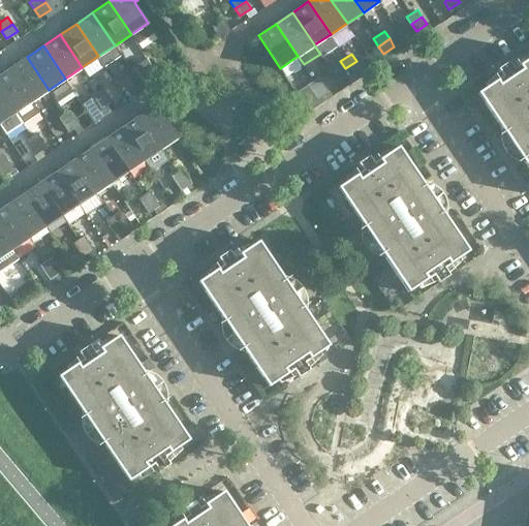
[(528,132),(528,56),(514,67),(508,60),(498,67),(502,74),(477,91),(514,144),(528,132)]
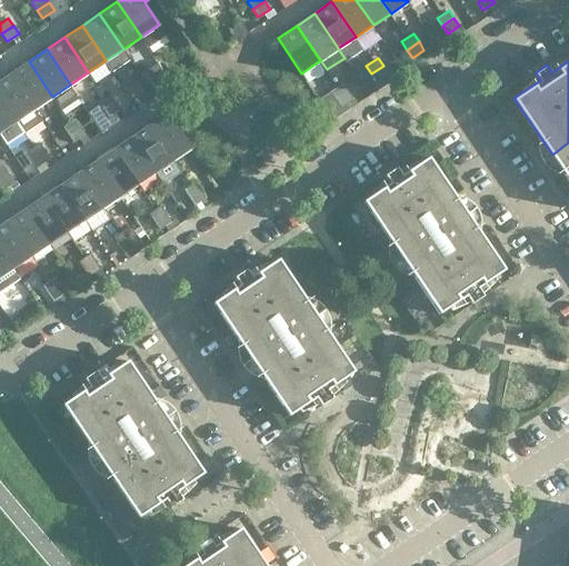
[(52,97),(29,61),(11,73),(35,108),(52,97)]
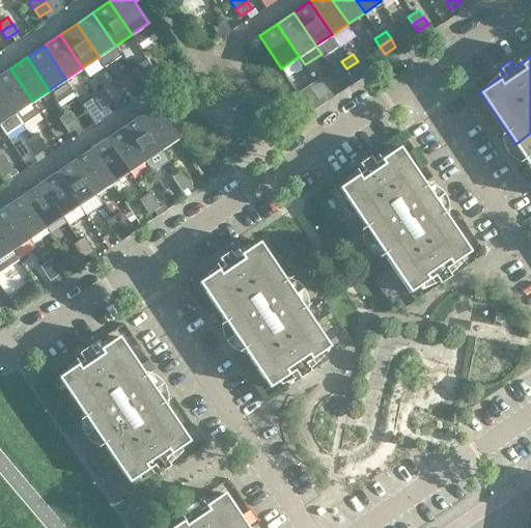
[(352,76),(362,68),(358,61),(346,68),(352,76)]
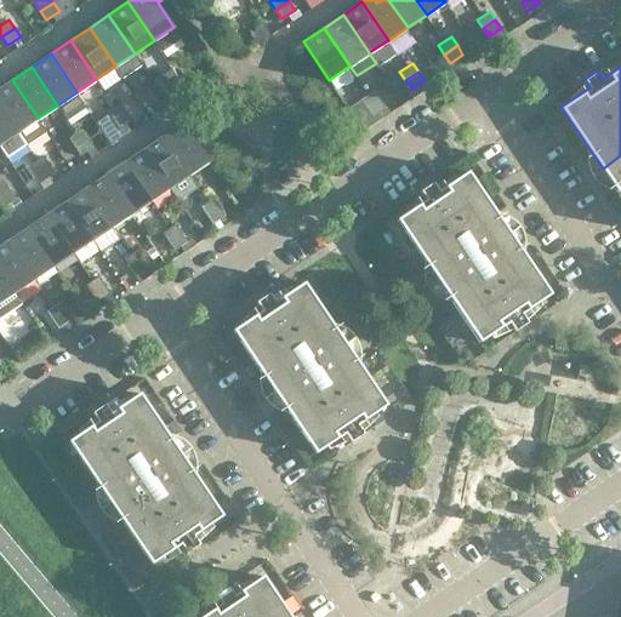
[(152,92),(165,84),(159,75),(147,84),(152,92)]
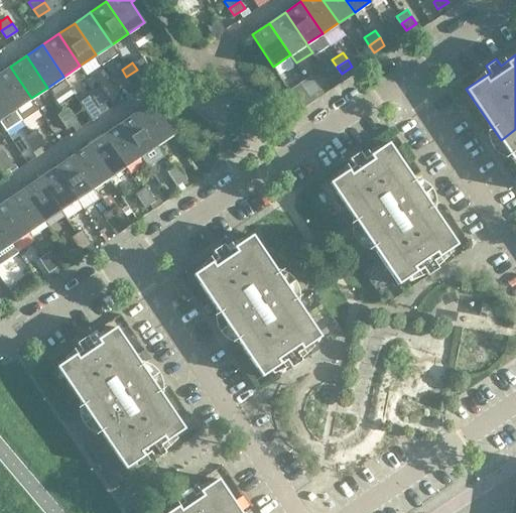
[(31,98),(10,67),(0,73),(0,86),(15,109),(31,98)]
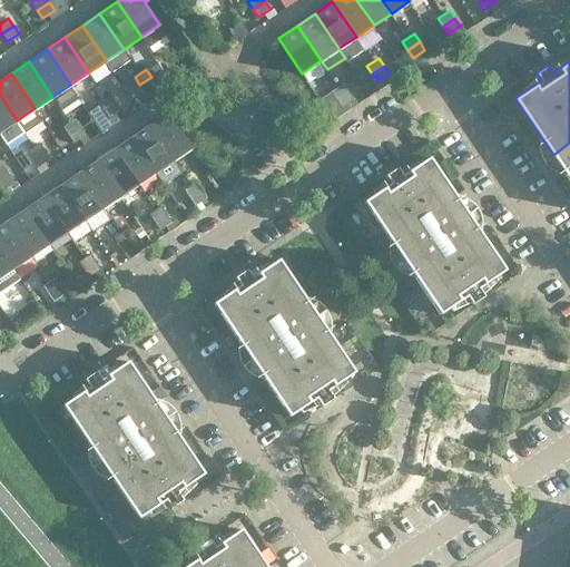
[(145,93),(157,85),(151,77),(139,85),(145,93)]
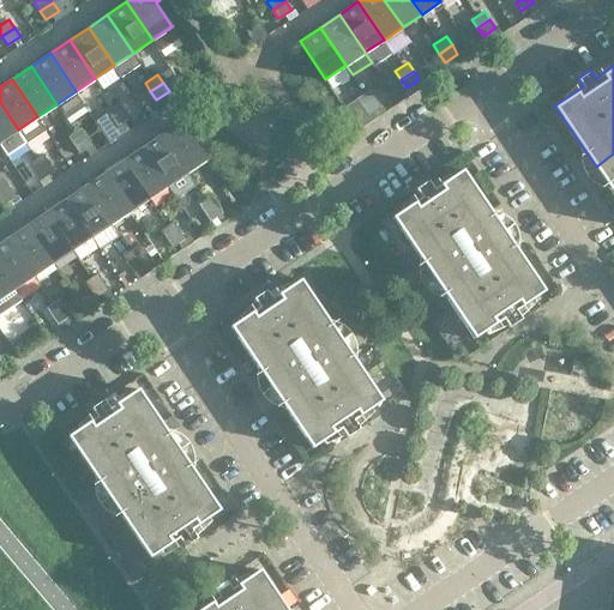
[(362,104),(375,96),(369,88),(356,96),(362,104)]
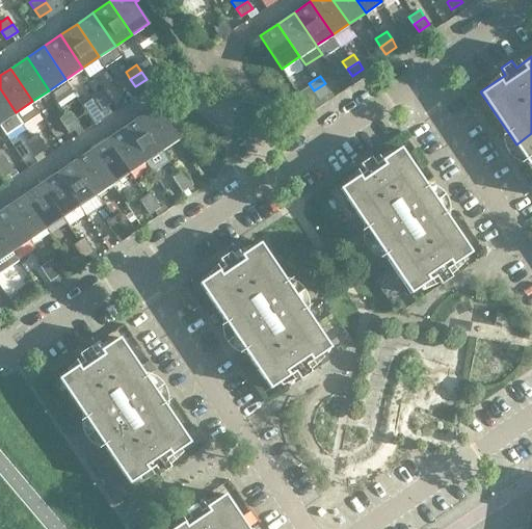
[(330,90),(325,83),(314,90),(319,98),(330,90)]
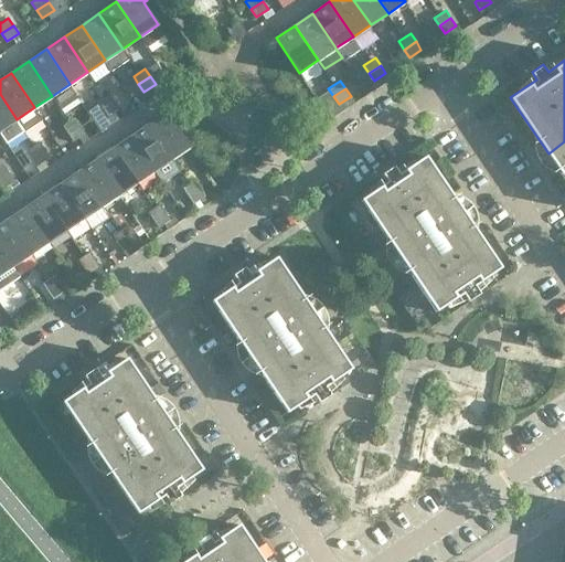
[(103,108),(115,101),(109,93),(98,101),(103,108)]
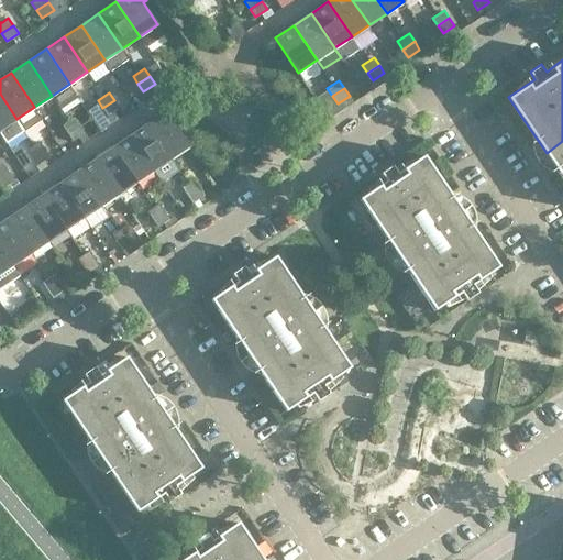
[(0,130),(17,119),(0,94),(0,130)]
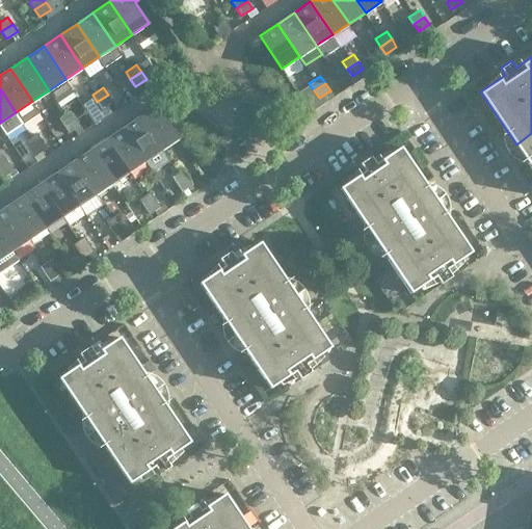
[(102,109),(113,102),(108,95),(97,102),(102,109)]
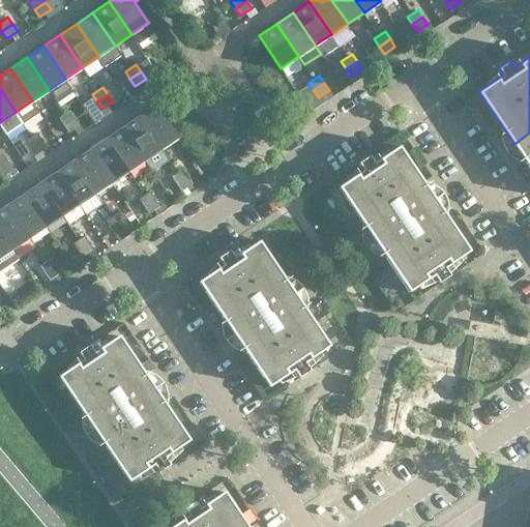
[(179,137),(156,104),(140,116),(162,148),(179,137)]
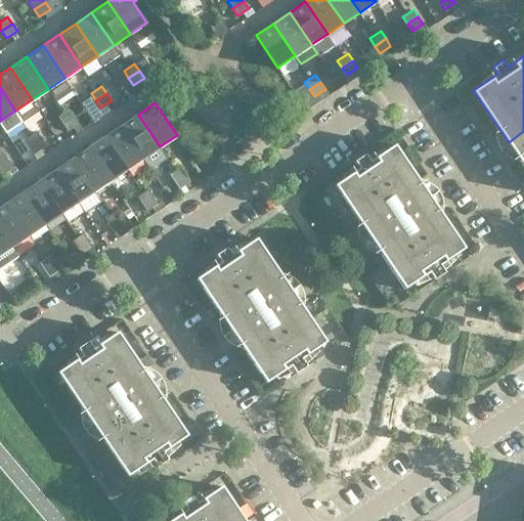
[(63,122),(74,115),(69,107),(58,115),(63,122)]
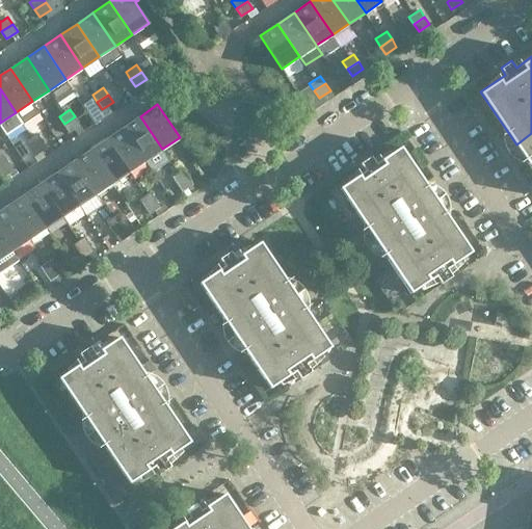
[(69,131),(80,124),(75,116),(64,124),(69,131)]
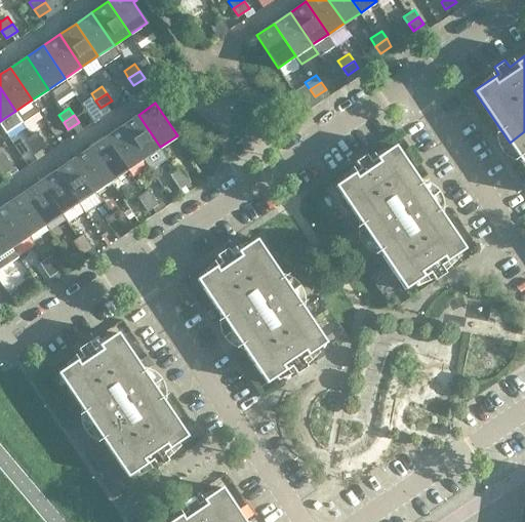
[(160,147),(138,115),(122,125),(144,158),(160,147)]
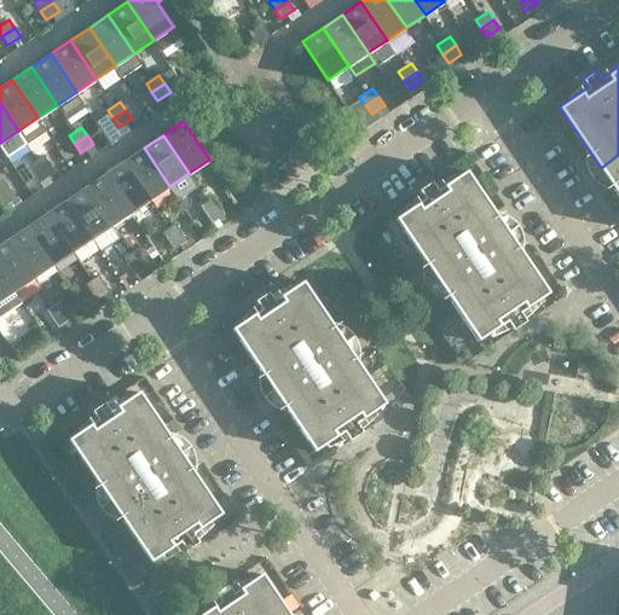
[(169,186),(144,148),(125,161),(150,199),(169,186)]
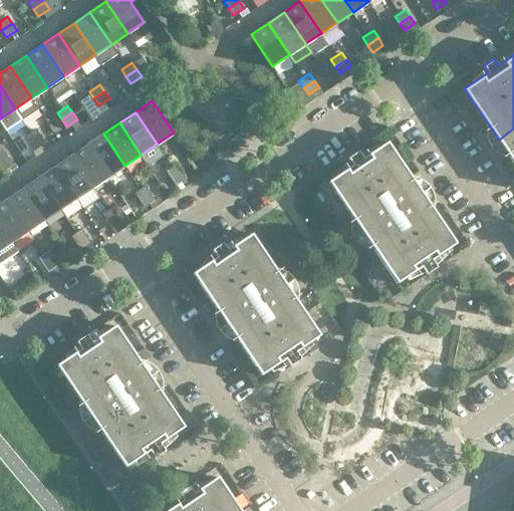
[(30,142),(40,135),(35,126),(25,135),(30,142)]
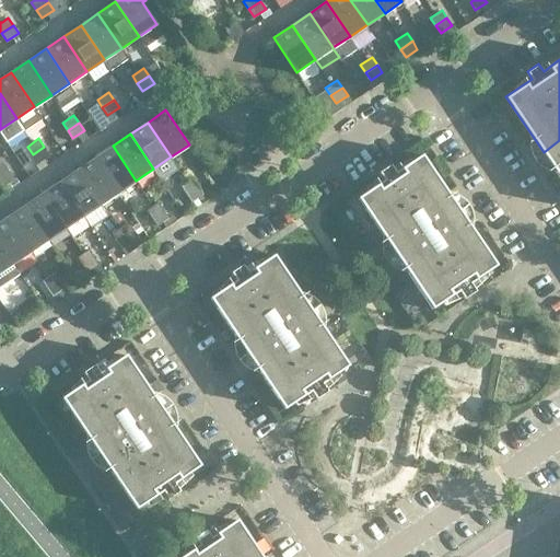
[(559,140),(544,152),(559,177),(559,140)]
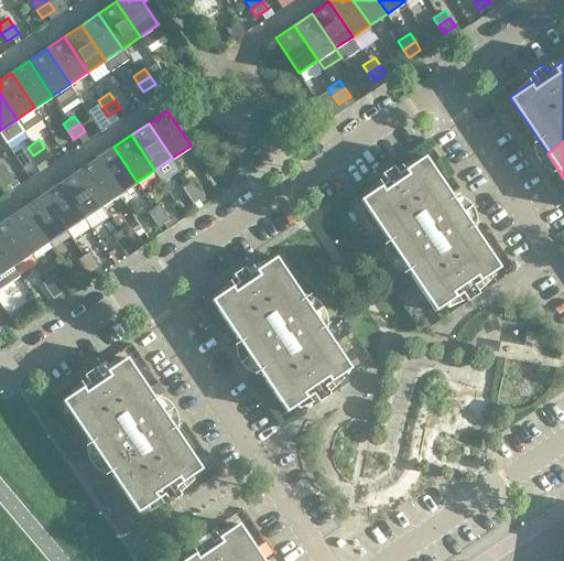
[(137,182),(114,147),(96,159),(119,194),(137,182)]
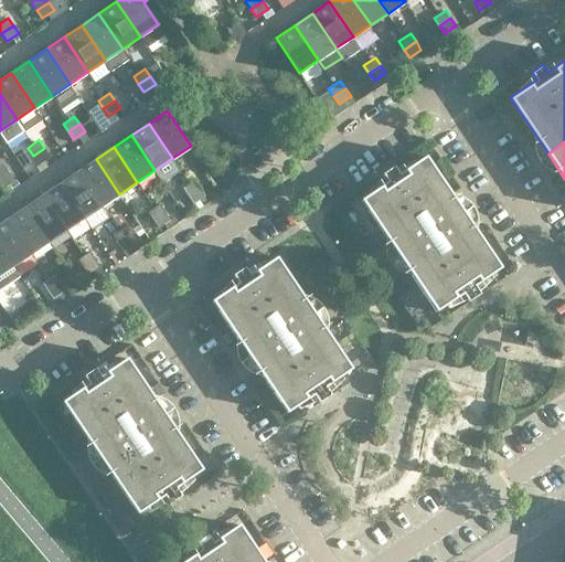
[(38,163),(50,156),(44,148),(33,156),(38,163)]
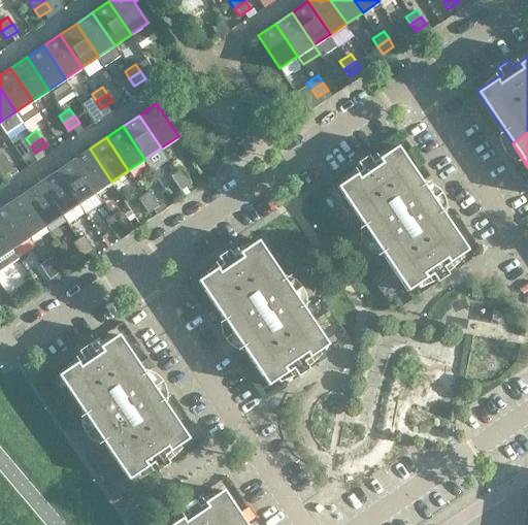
[(433,197),(425,185),(398,144),(373,161),(368,154),(357,161),(362,169),(337,186),(372,237),(433,197)]
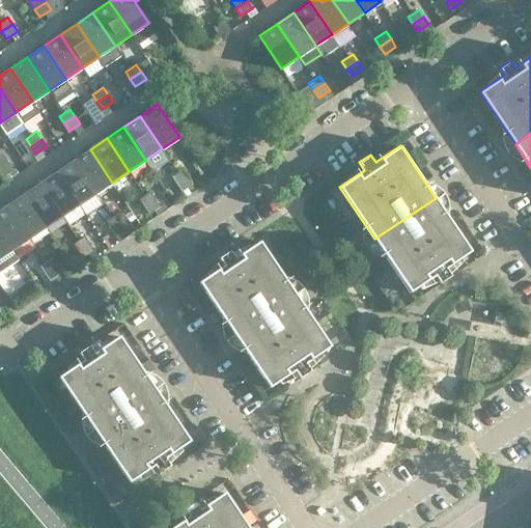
[(112,183),(90,149),(74,161),(96,193),(112,183)]
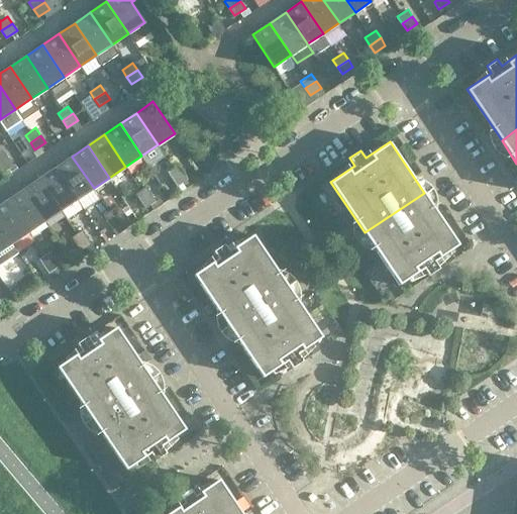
[(0,162),(8,157),(4,149),(0,151),(0,162)]
